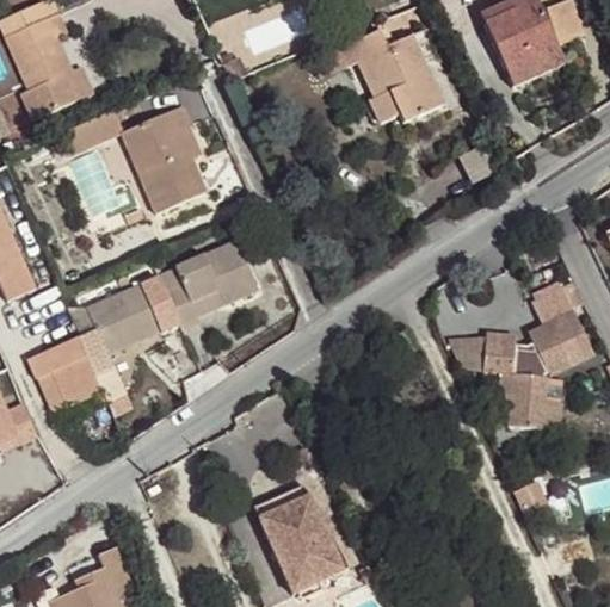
[(42,0),(0,19),(0,26),(26,90),(19,93),(31,118),(91,92),(79,67),(72,70),(56,35),(65,31),(51,0),(42,0)]
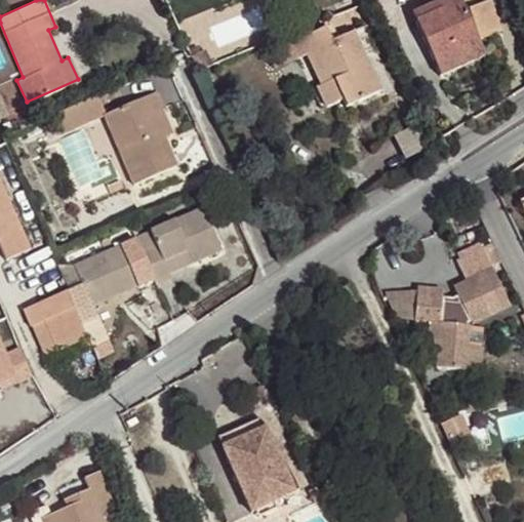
[(411,10),(415,19),(442,7),(439,0),(436,0),(411,10)]
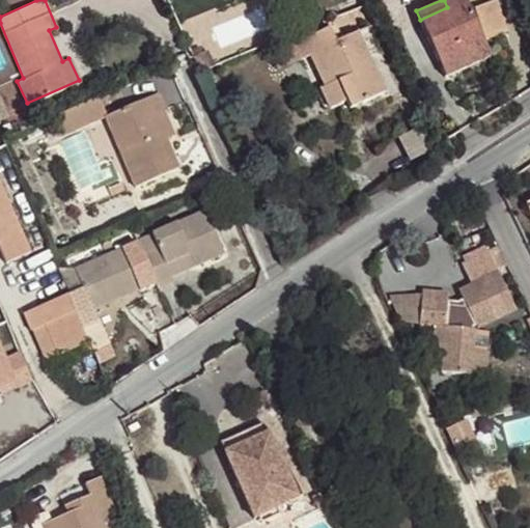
[(489,54),(463,0),(444,0),(447,7),(420,20),(446,74),(489,54)]
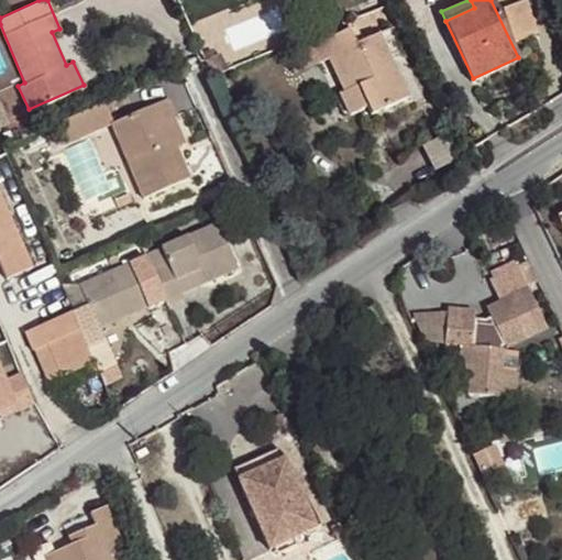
[(516,26),(533,20),(526,0),(519,0),(507,4),(516,26)]
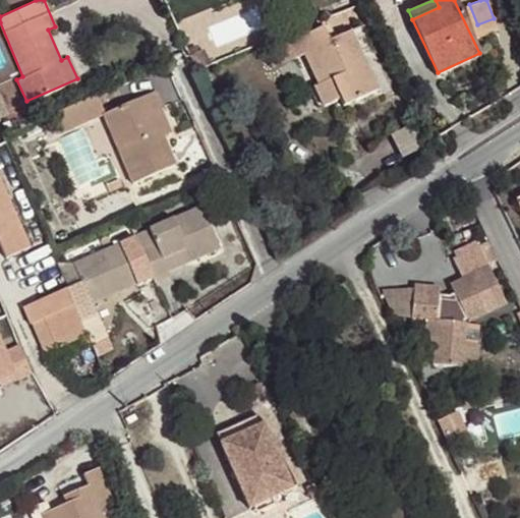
[(377,88),(349,30),(329,39),(322,25),(301,36),(307,48),(302,50),(303,52),(319,83),(313,85),(323,104),(340,96),(344,103),(377,88)]
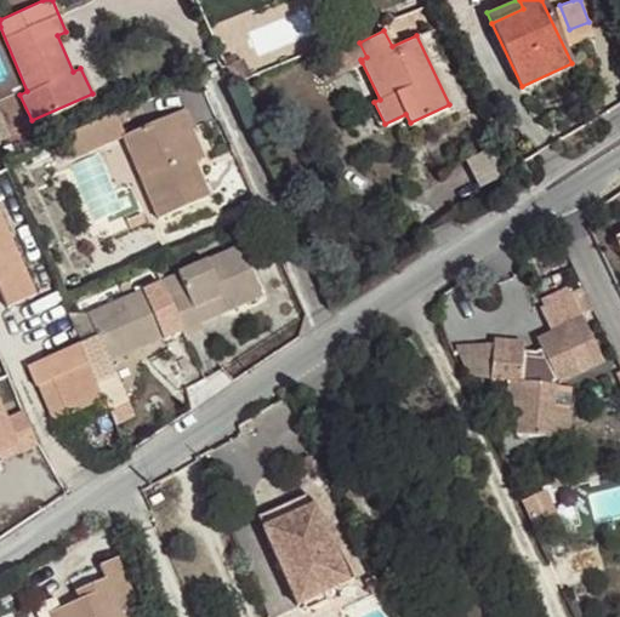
[(367,57),(359,43),(343,49),(352,67),(362,62),(360,60),(367,57)]
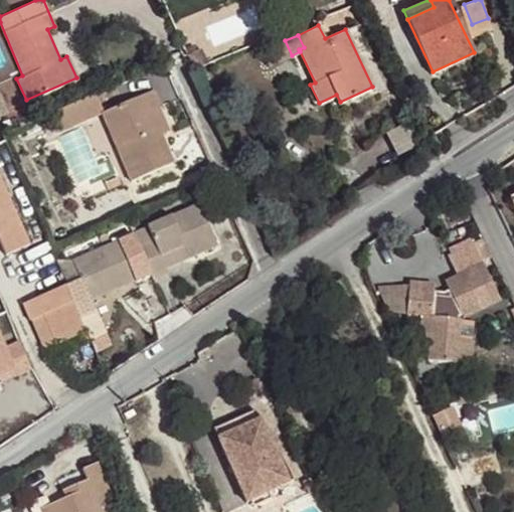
[(102,111),(131,179),(172,161),(160,133),(167,130),(150,90),(102,111)]
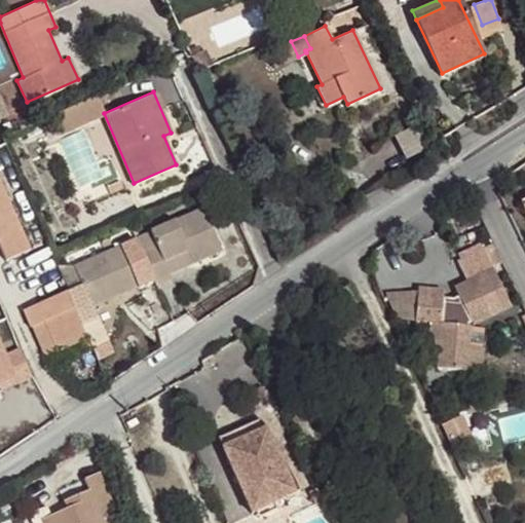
[(58,134),(104,113),(96,95),(49,114),(58,134)]
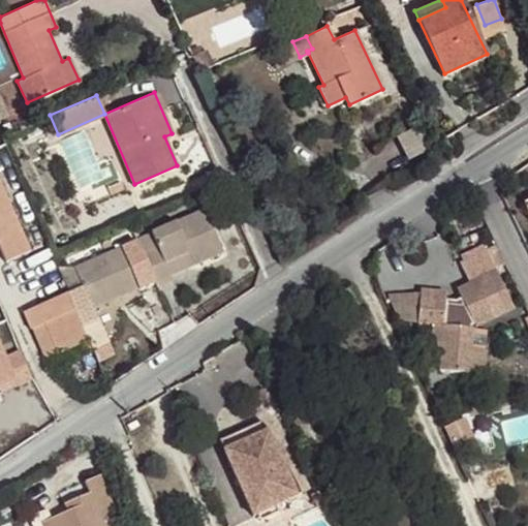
[(425,132),(417,120),(400,131),(408,144),(425,132)]
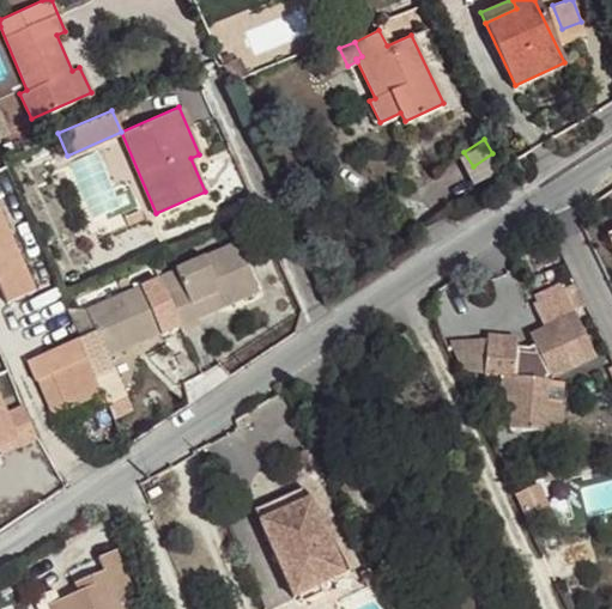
[(0,285),(7,300),(35,288),(0,211),(0,285)]
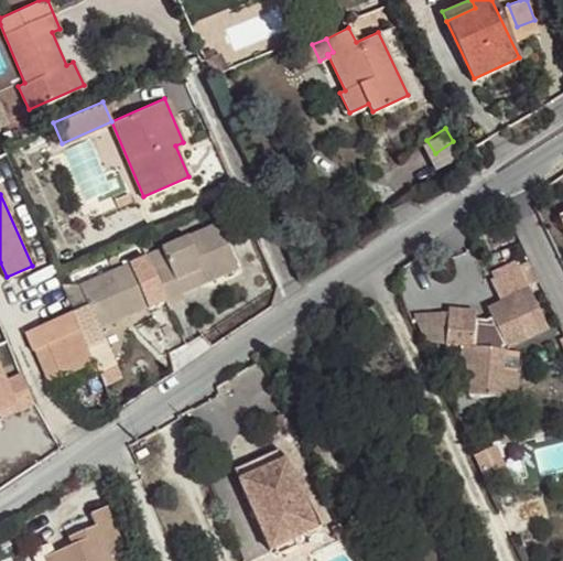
[(145,252),(145,254),(168,302),(183,295),(181,291),(237,267),(216,220),(145,252)]
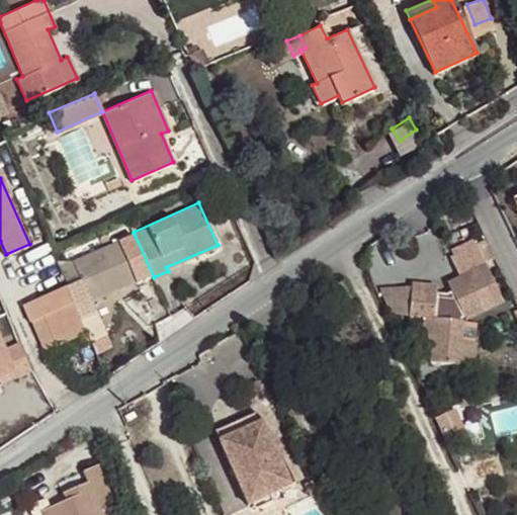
[(139,284),(154,277),(134,233),(73,260),(81,278),(67,284),(90,339),(104,333),(90,299),(136,280),(139,284)]
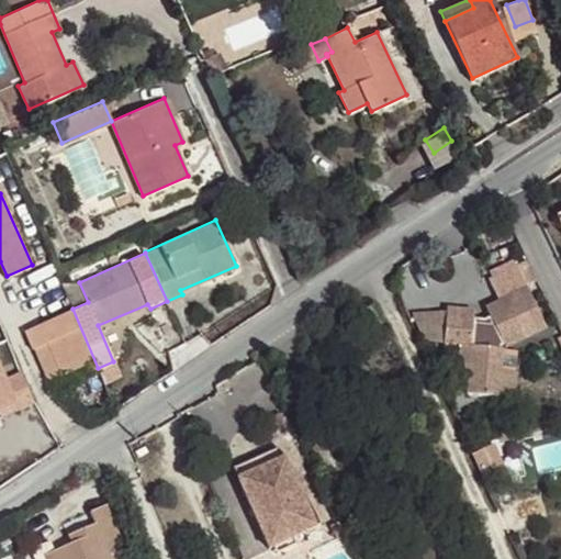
[(503,345),(545,325),(525,287),(485,305),(489,314),(492,321),(484,324),(472,323),(472,316),(473,308),(448,305),(445,339),(461,341),(458,365),(469,366),(467,392),(497,394),(500,369),(502,347),(497,346),(502,342),(503,345)]
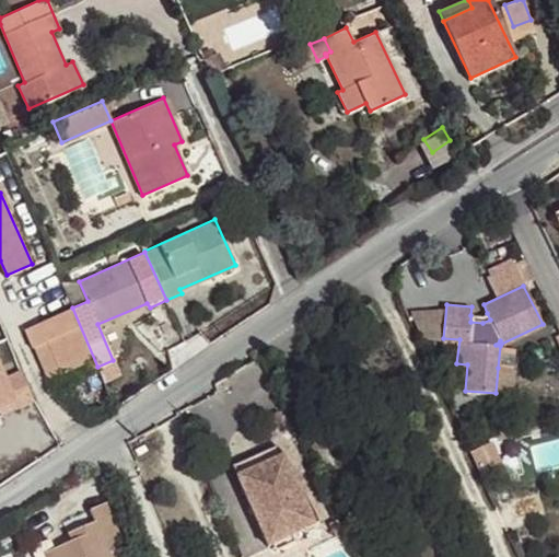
[(93,358),(71,309),(24,328),(32,347),(34,346),(47,378),(83,363),(93,358)]
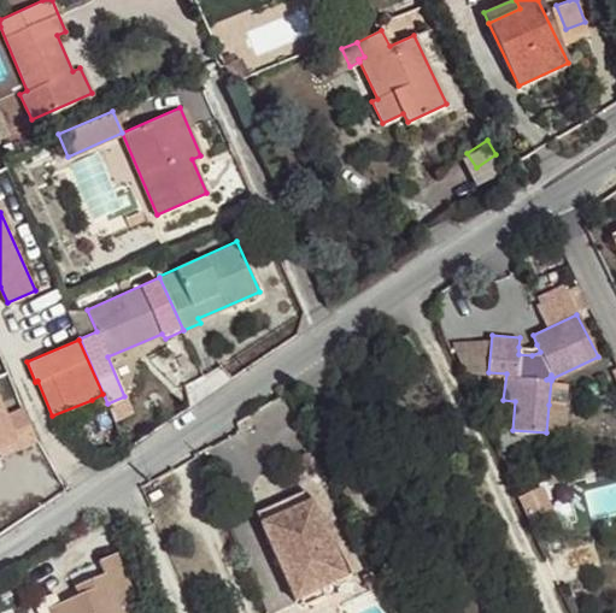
[(537,345),(531,348),(518,347),(518,354),(532,355),(540,352),(537,345)]
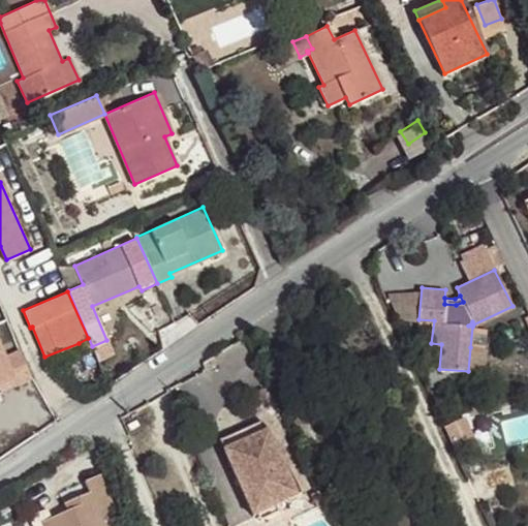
[(92,348),(88,338),(79,343),(83,353),(92,348)]
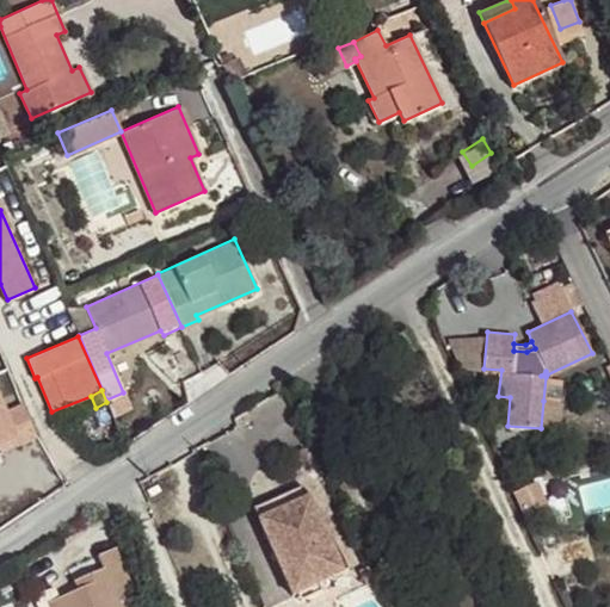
[(561,402),(543,401),(541,428),(558,431),(561,402)]
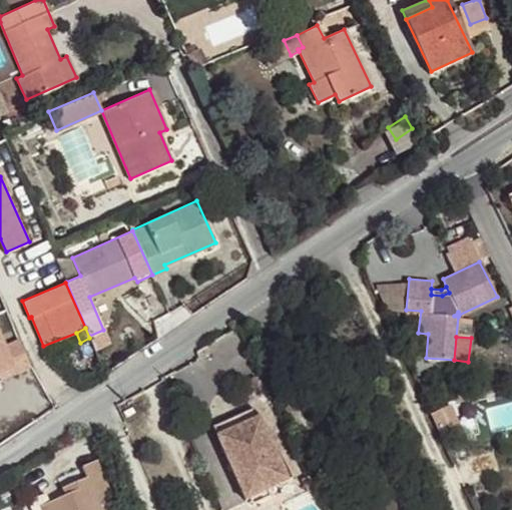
[(0,413),(22,405),(0,343),(0,413)]
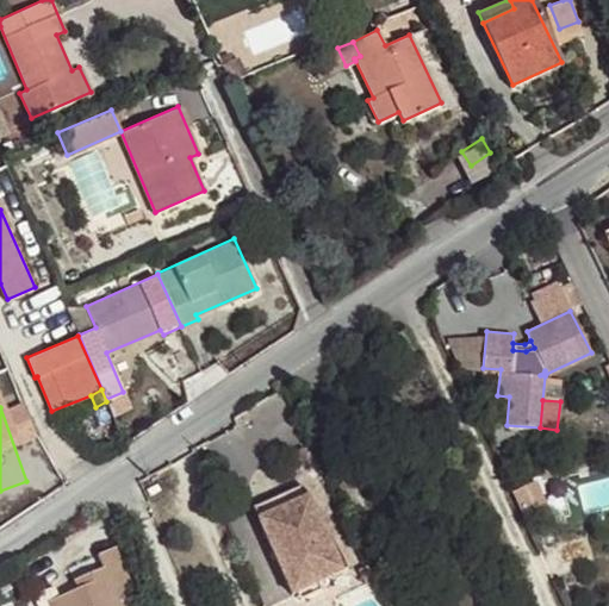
[(291,449),(296,464),(306,461),(300,445),(291,449)]
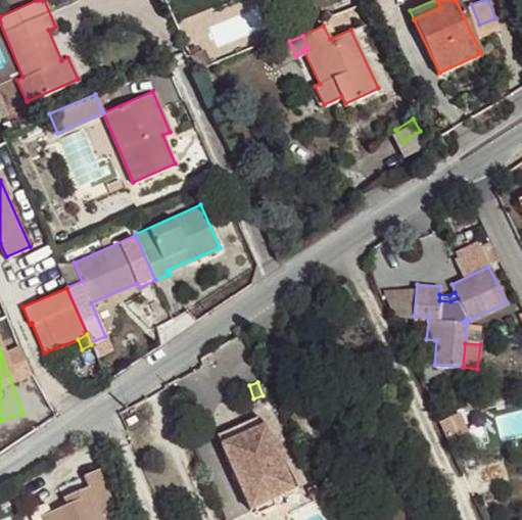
[(258,413),(217,432),(221,441),(263,423),(258,413)]
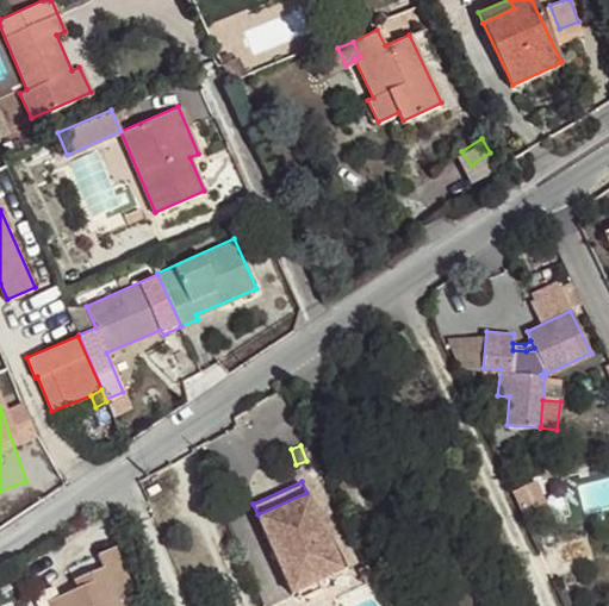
[(306,493),(258,514),(292,591),(297,588),(317,579),(347,566),(343,557),(337,560),(306,493)]
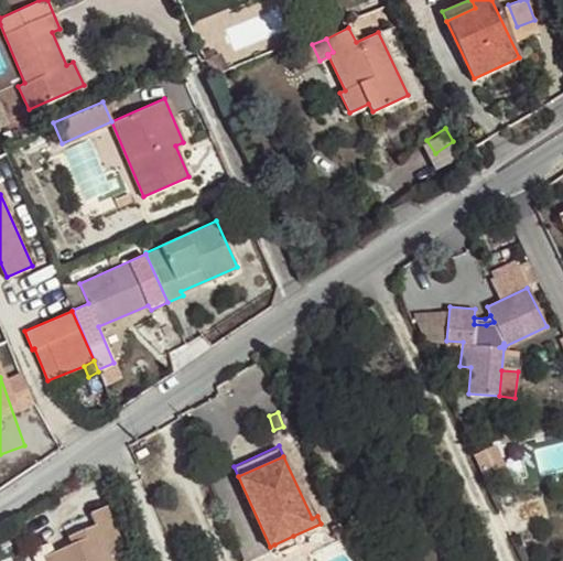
[(126,548),(107,506),(90,513),(95,525),(98,533),(71,545),(55,551),(50,540),(35,547),(32,554),(34,560),(112,560),(109,554),(126,548)]
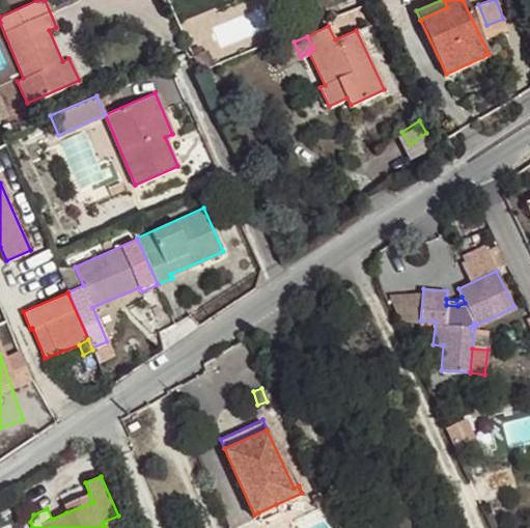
[(63,504),(66,512),(92,502),(89,494),(63,504)]
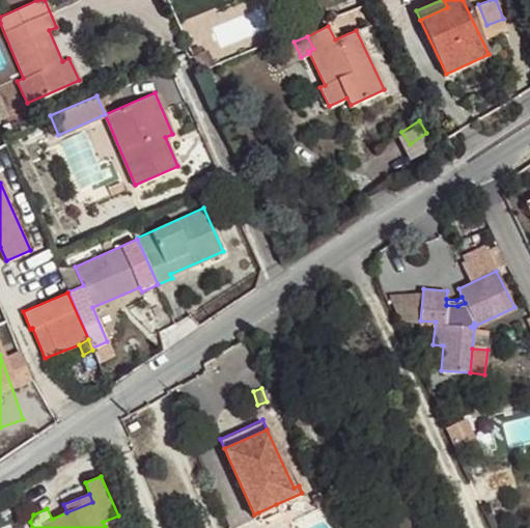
[(276,504),(258,512),(261,520),(280,511),(276,504)]
